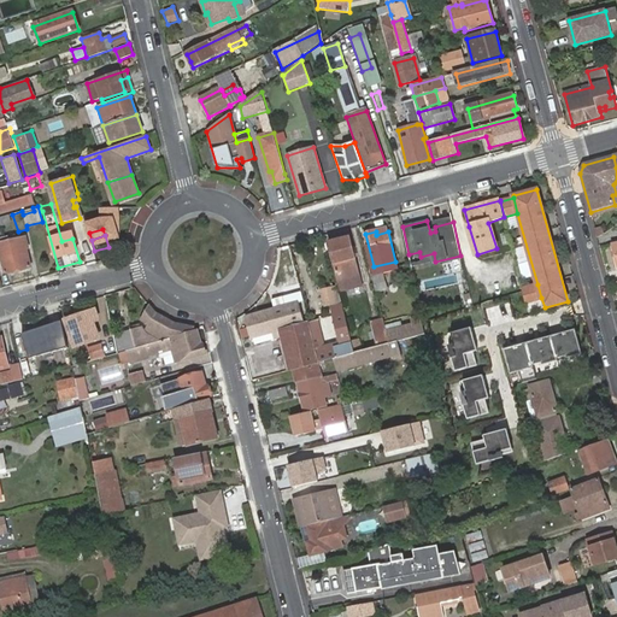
[(0,247),(0,251),(6,274),(30,268),(27,251),(28,250),(25,238),(12,241),(13,245),(0,247)]
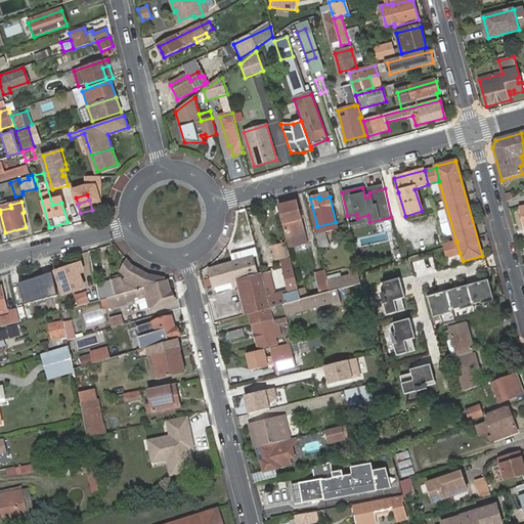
[(280,207),(289,238),(305,234),(297,203),(280,207)]
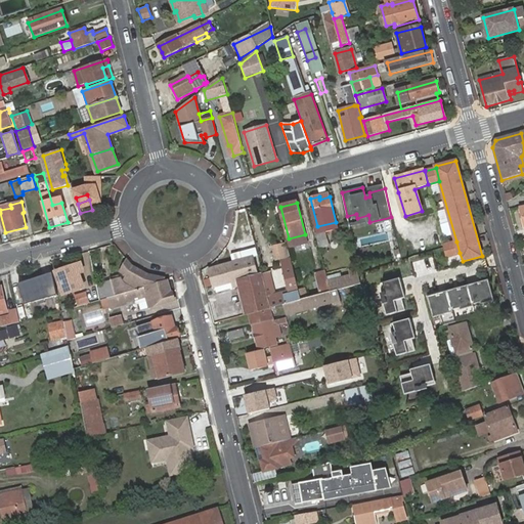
[(349,223),(349,226),(369,222),(368,215),(357,218),(357,222),(349,223)]
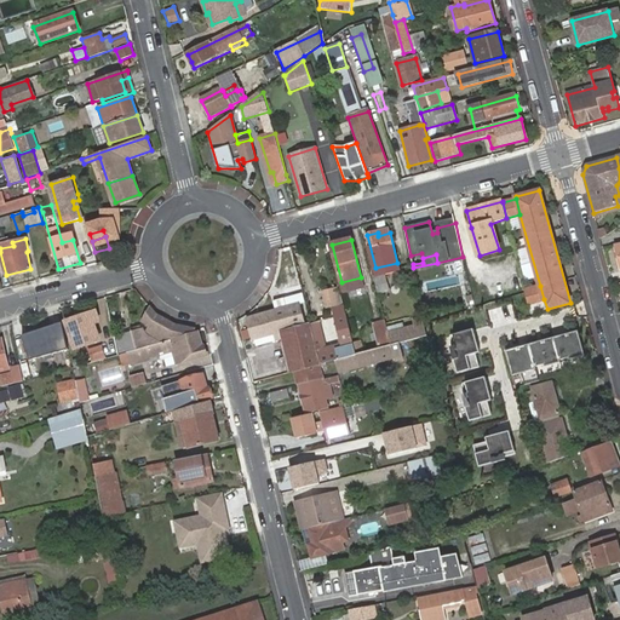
[(544,299),(540,286),(524,291),(528,304),(544,299)]
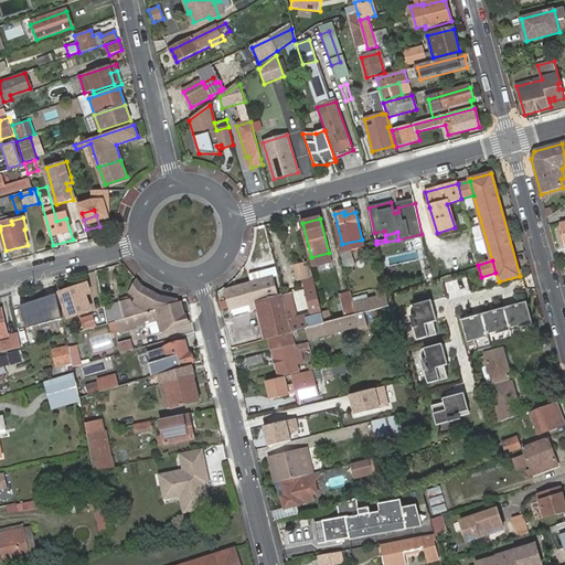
[(309,263),(295,266),(298,280),(313,277),(309,263)]
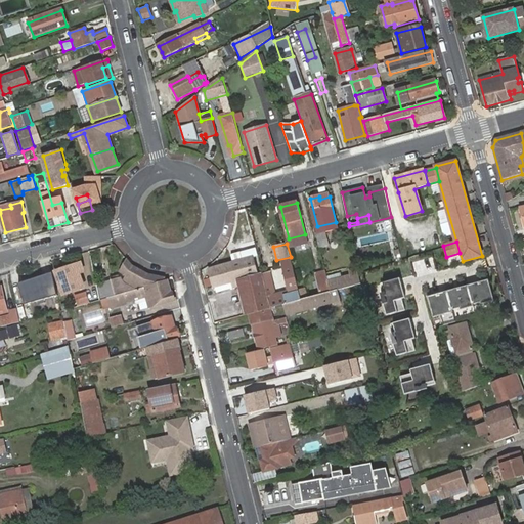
[(232,255),(234,262),(253,258),(251,250),(232,255)]
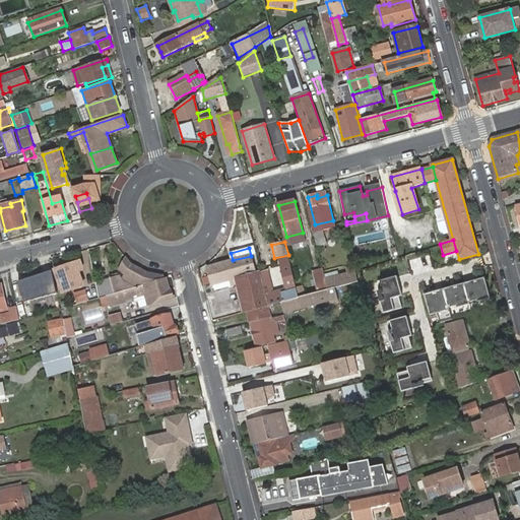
[(245,312),(245,313),(248,312),(267,307),(269,306),(261,272),(256,273),(251,256),(233,260),(207,267),(212,285),(228,282),(230,287),(230,289),(235,288),(234,286),(235,286),(237,285),(241,299),(245,312)]
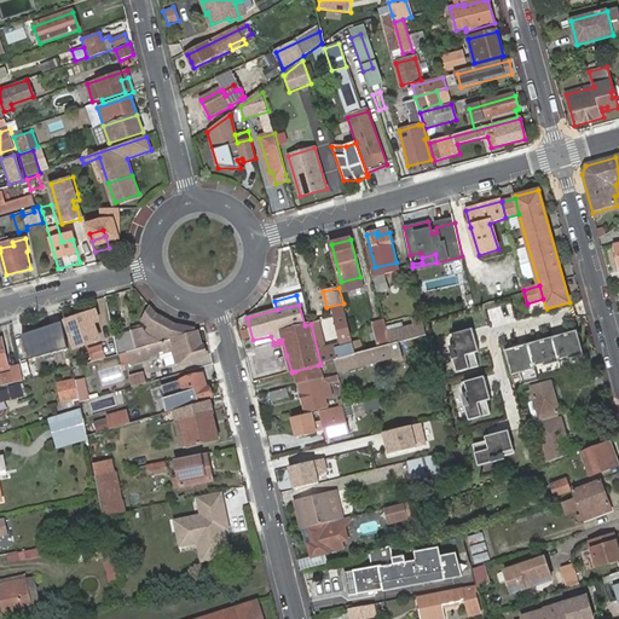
[(158,343),(195,333),(195,329),(175,324),(156,314),(150,307),(142,322),(150,327),(145,334),(158,343)]
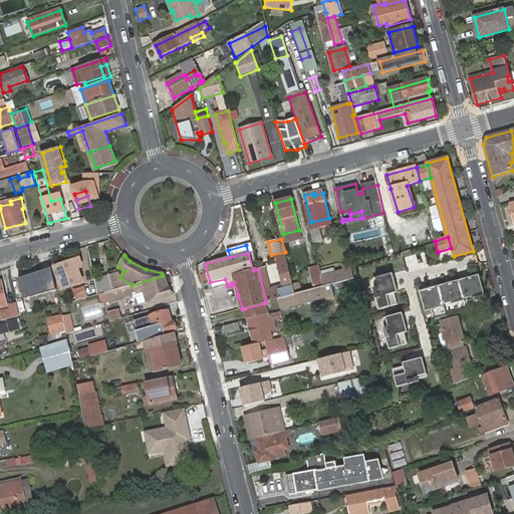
[(81,268),(79,259),(54,267),(62,290),(82,283),(77,269),(81,268)]
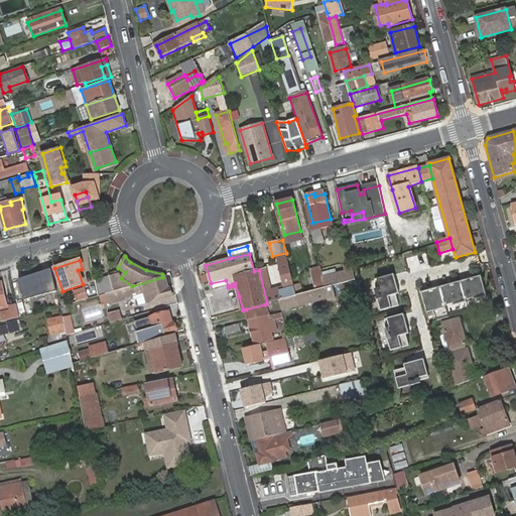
[(324,278),(326,288),(356,280),(352,267),(345,269),(345,272),(324,278)]
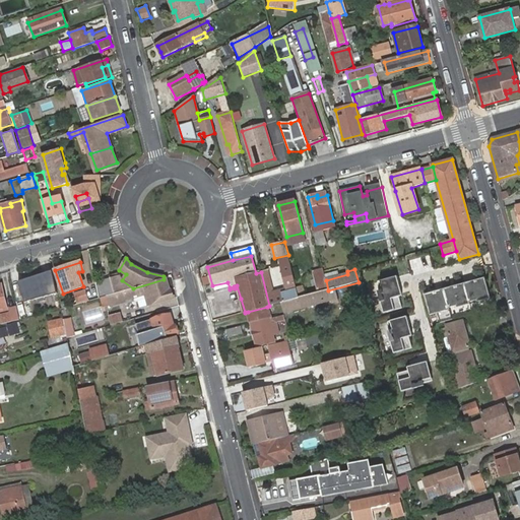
[(261,272),(269,306),(293,300),(299,299),(296,288),(291,270),(287,272),(291,288),(274,293),(272,283),(270,283),(267,271),(261,272)]
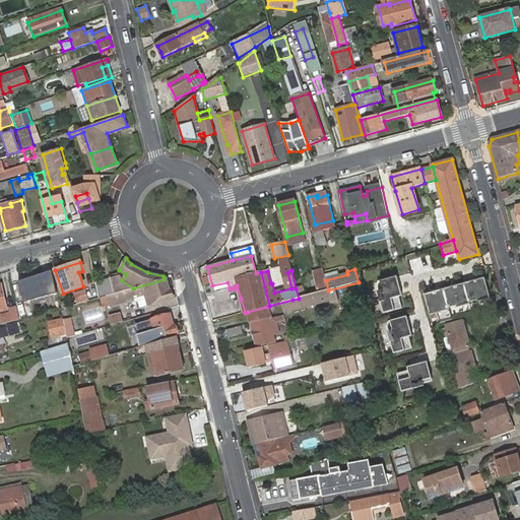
[(313,273),(318,294),(328,290),(326,280),(324,270),(313,273)]
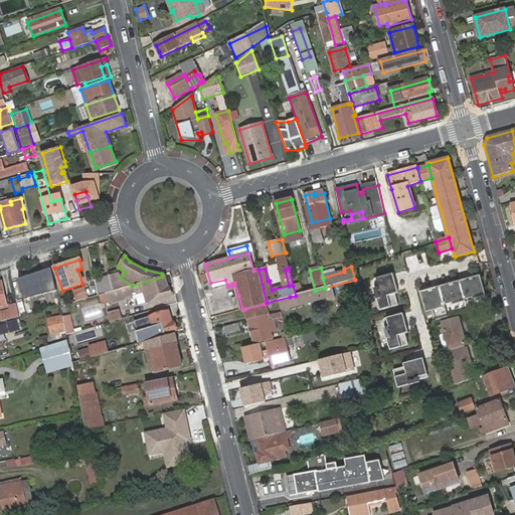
[(18,279),(24,300),(49,293),(42,272),(18,279)]
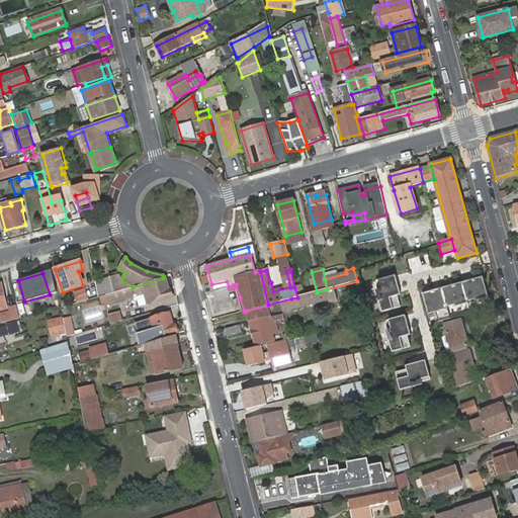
[(394,276),(373,282),(381,312),(398,307),(395,293),(396,293),(394,286),(396,285),(394,276)]
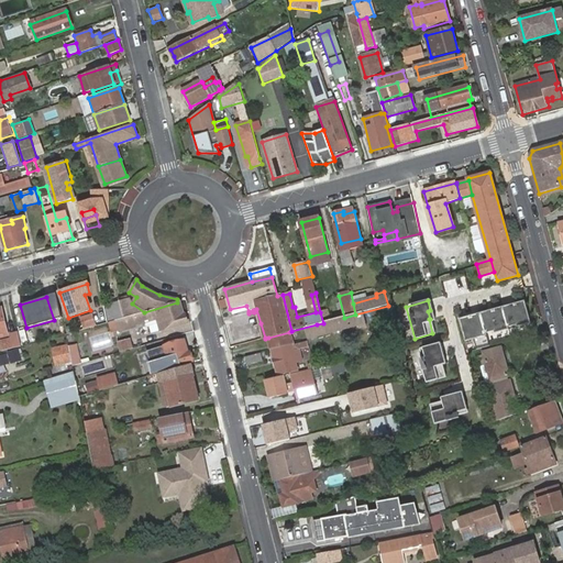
[(525,300),(503,306),(509,329),(517,327),(518,329),(531,324),(525,300)]
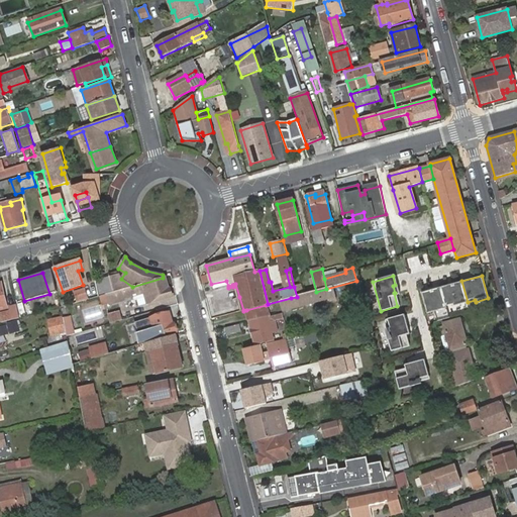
[(125,290),(127,297),(132,295),(136,294),(136,295),(144,293),(147,304),(172,296),(170,288),(169,288),(166,278),(125,290)]
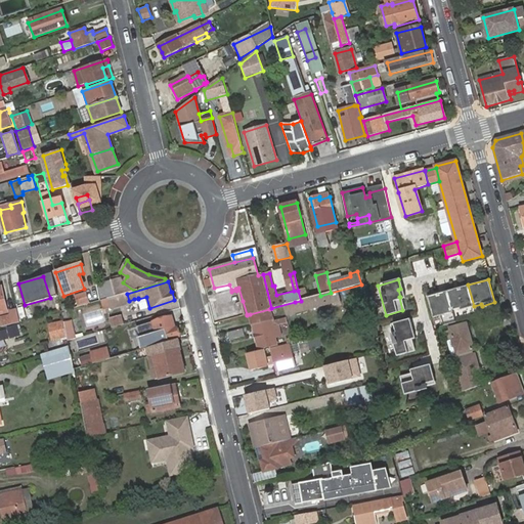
[(122,294),(134,291),(123,282),(120,285),(122,294)]
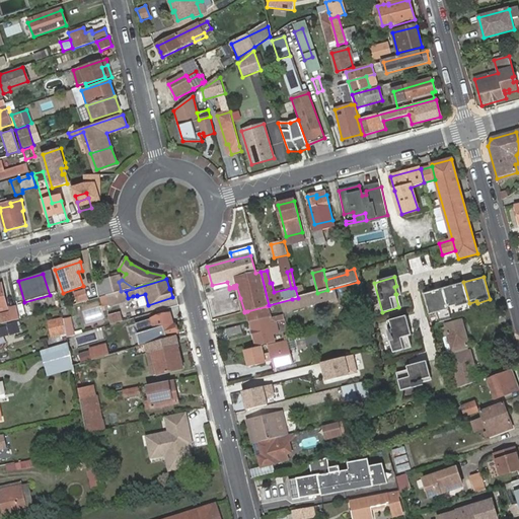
[(99,296),(113,293),(110,284),(106,285),(105,281),(97,283),(99,296)]
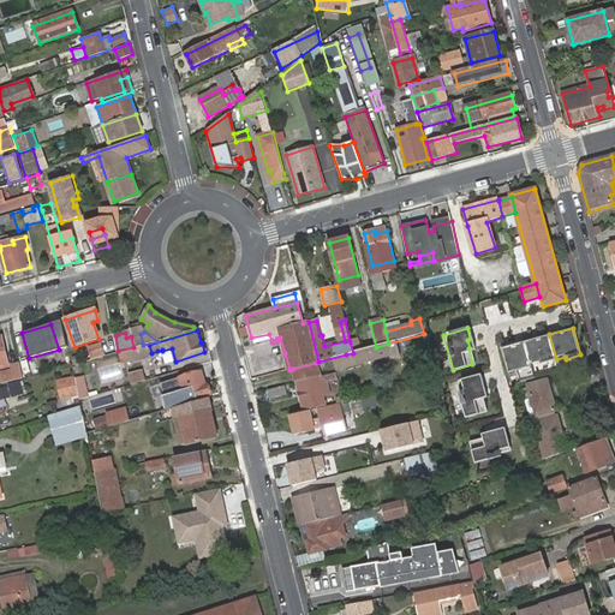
[(131,336),(133,347),(143,345),(141,334),(131,336)]
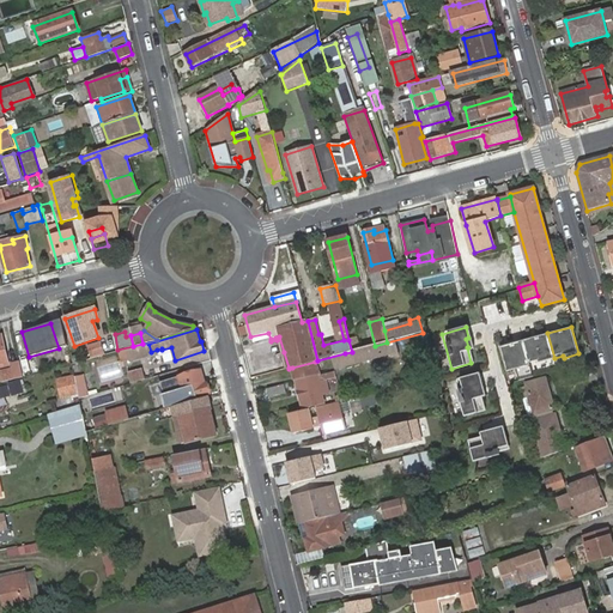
[(423,333),(387,343),(390,353),(392,357),(399,354),(396,346),(423,339),(423,333)]
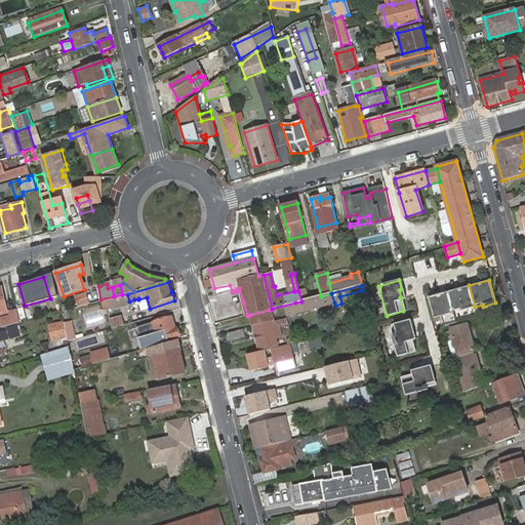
[(448,291),(454,313),(461,311),(461,312),(475,309),(475,307),(469,285),(448,291)]
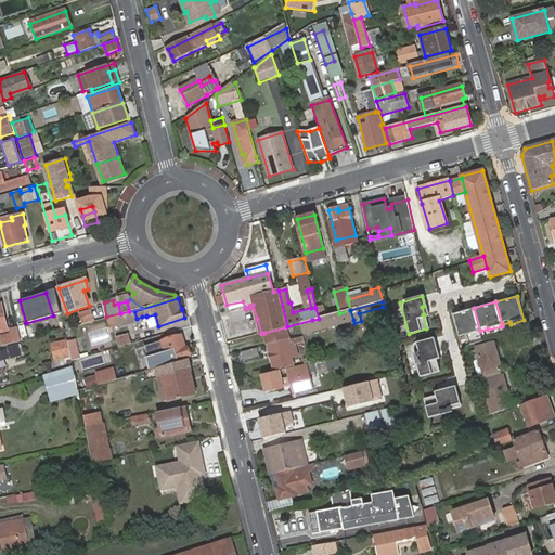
[(250,306),(258,335),(261,334),(261,333),(257,319),(253,305),(250,306)]
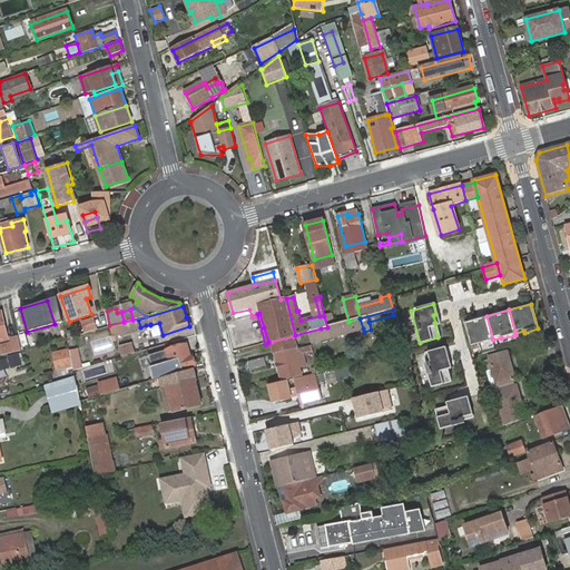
[(324,316),(327,327),(334,325),(331,314),(324,316)]
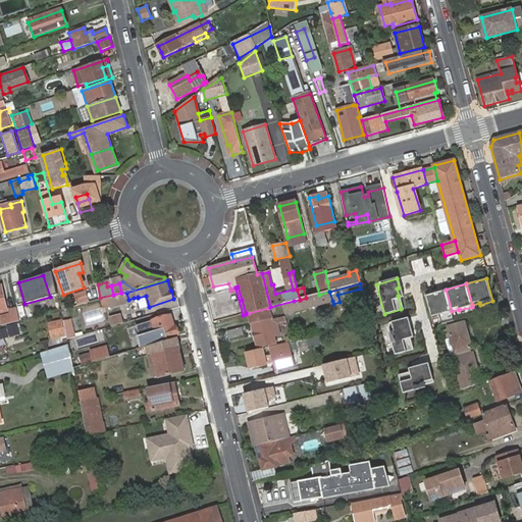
[(446,290),(427,295),(432,316),(440,313),(444,324),(455,321),(452,311),(446,290)]
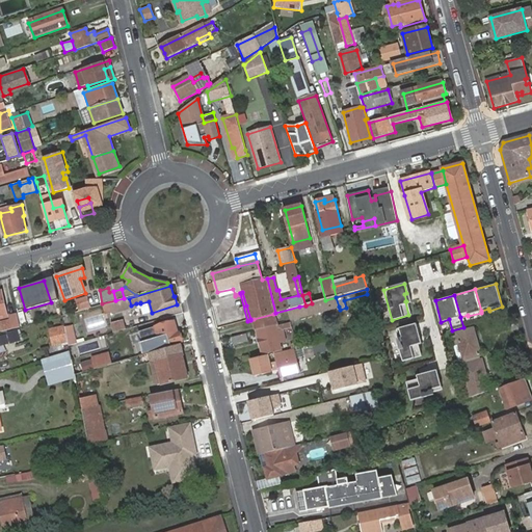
[(306,306),(299,307),(301,316),(339,307),(336,297),(325,300),(312,303),(306,306)]
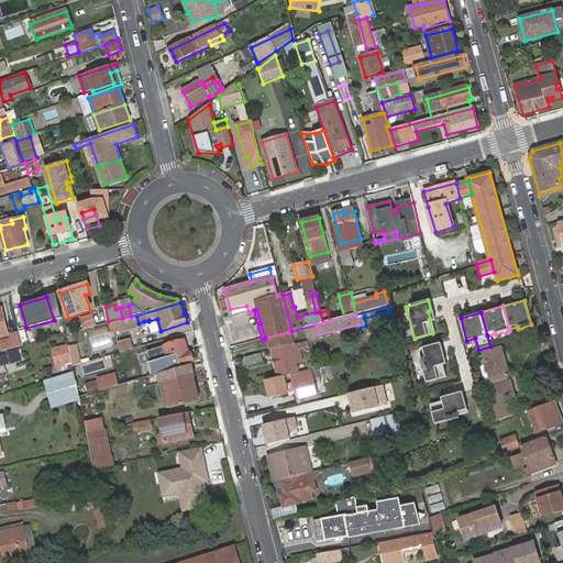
[(80,320),(83,328),(94,324),(91,317),(80,320)]
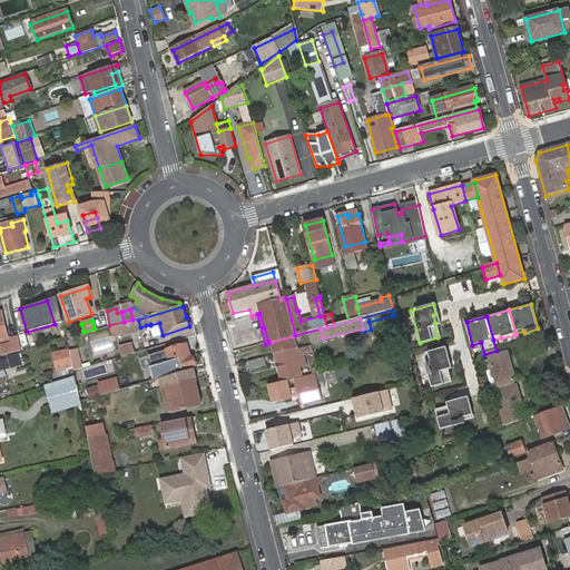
[(117,325),(120,336),(136,332),(135,328),(133,321),(117,325)]
